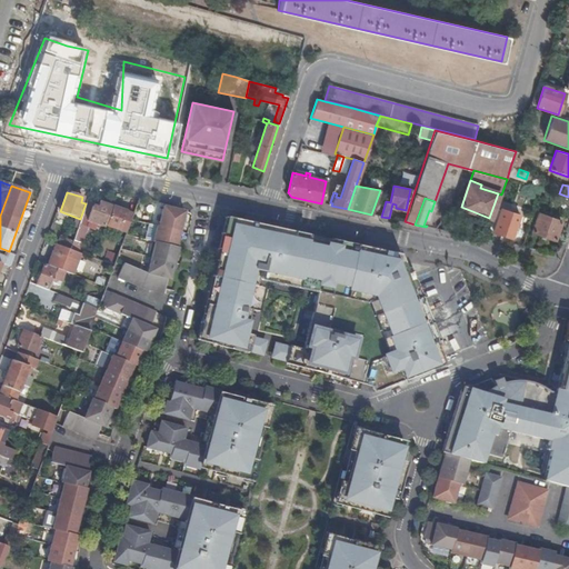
[(98,207),(86,203),(80,219),(73,240),(81,243),(89,222),(102,227),(110,206),(99,202),(98,207)]
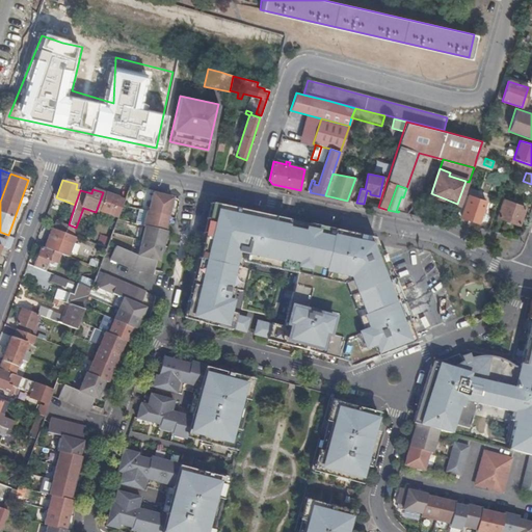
[(117,217),(124,200),(105,192),(99,210),(117,217)]
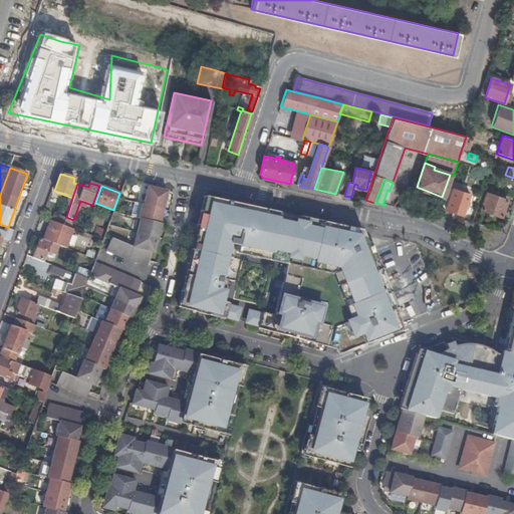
[(167,191),(160,190),(148,187),(143,205),(142,205),(138,219),(140,219),(133,247),(111,238),(106,251),(127,260),(148,265),(151,251),(154,252),(161,224),(159,223),(167,191)]
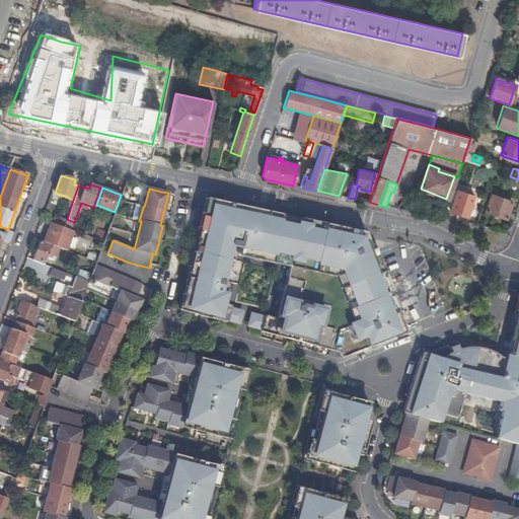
[(474,197),(457,191),(450,211),(467,217),(474,197)]
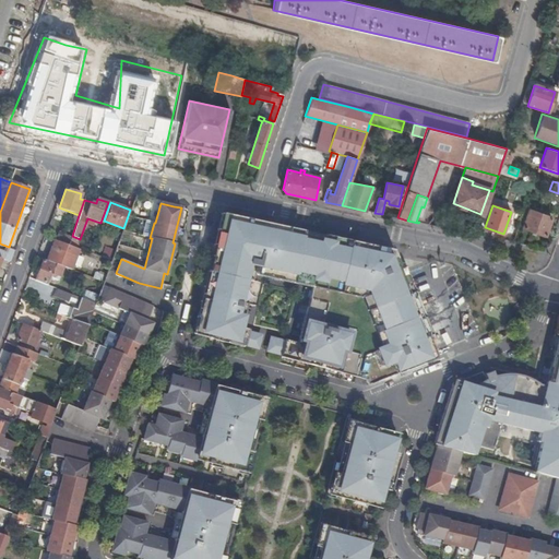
[(551,218),(528,210),(522,227),(545,236),(551,218)]
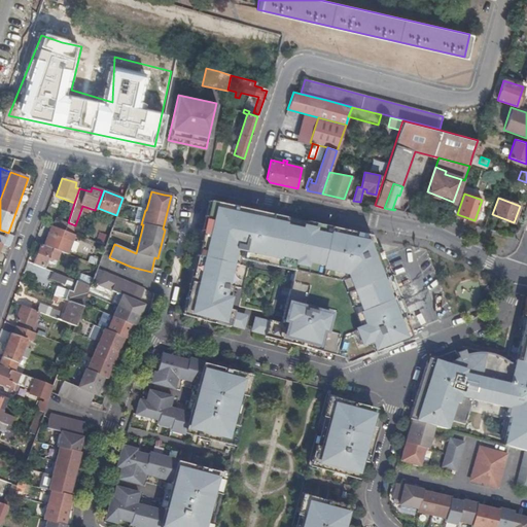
[(411,213),(420,215),(422,202),(415,200),(411,213)]
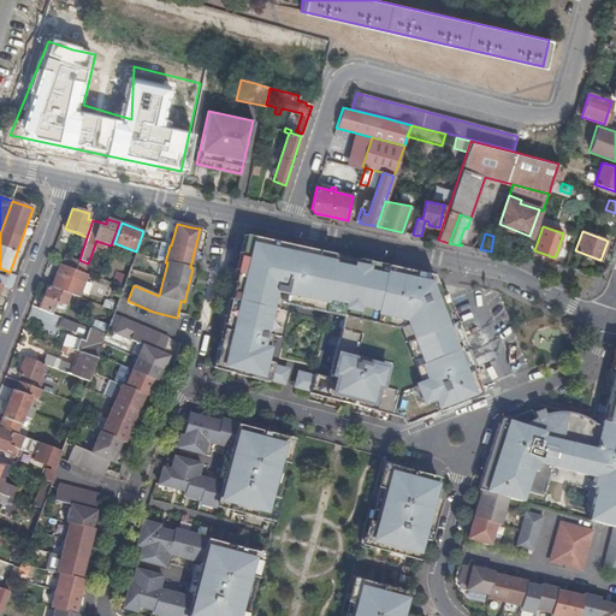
[(253,237),(244,235),(213,368),(221,371),(253,237)]
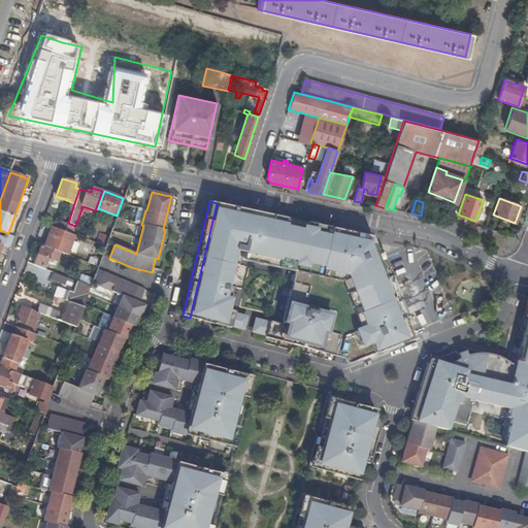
[(274,216),(217,203),(190,318),(229,328),(230,326),(241,328),(243,317),(233,314),(234,311),(227,309),(232,288),(237,266),(238,260),(239,257),(242,258),(243,256),(263,260),(274,216)]
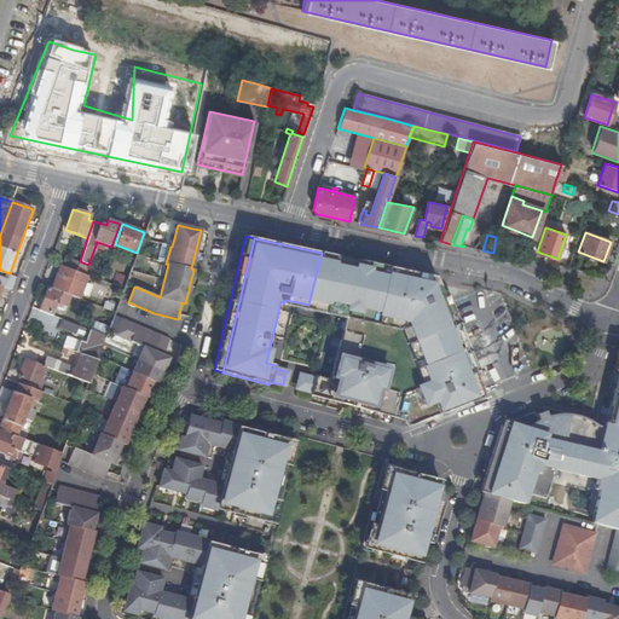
[(388,266),(322,253),(308,305),(347,313),(375,318),(388,266)]
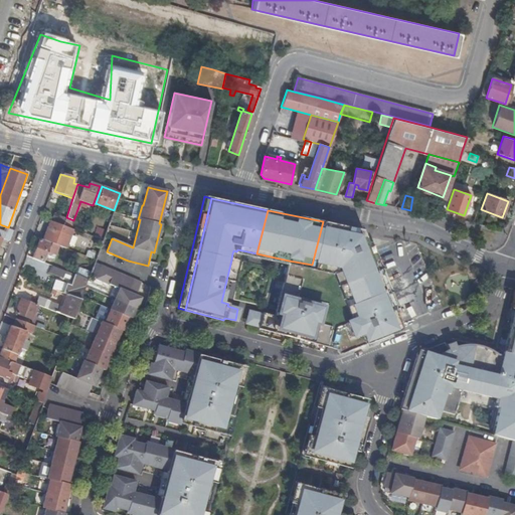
[(50,221),(63,226),(63,225),(66,218),(53,213),(50,221)]
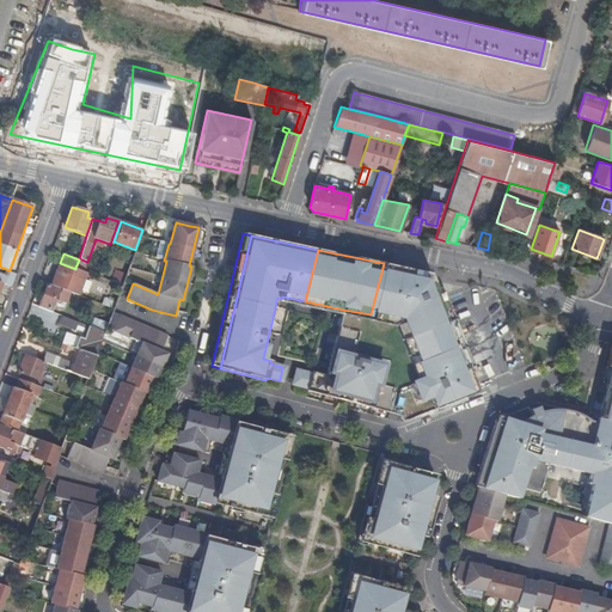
[(79,259),(75,268),(84,271),(87,262),(79,258),(79,259)]
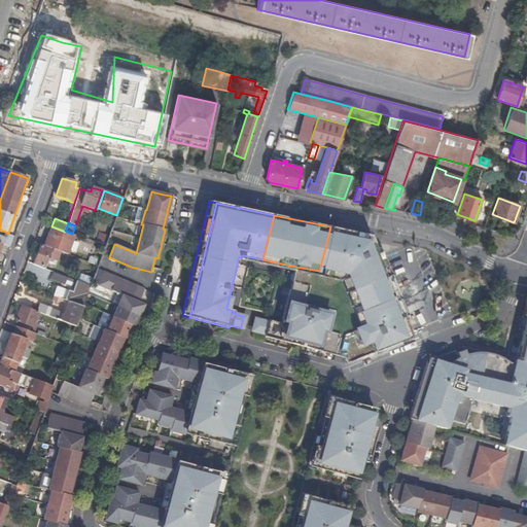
[(51,226),(50,226),(43,245),(66,254),(73,235),(65,232),(51,226)]
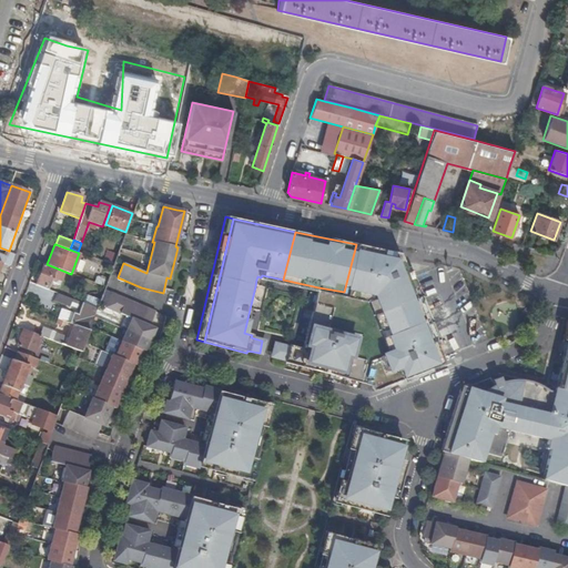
[(356,244),(344,292),(318,287),(317,292),(308,327),(355,340),(351,362),(365,365),(362,383),(372,385),(374,391),(396,382),(443,364),(434,342),(406,273),(399,254),(356,244)]
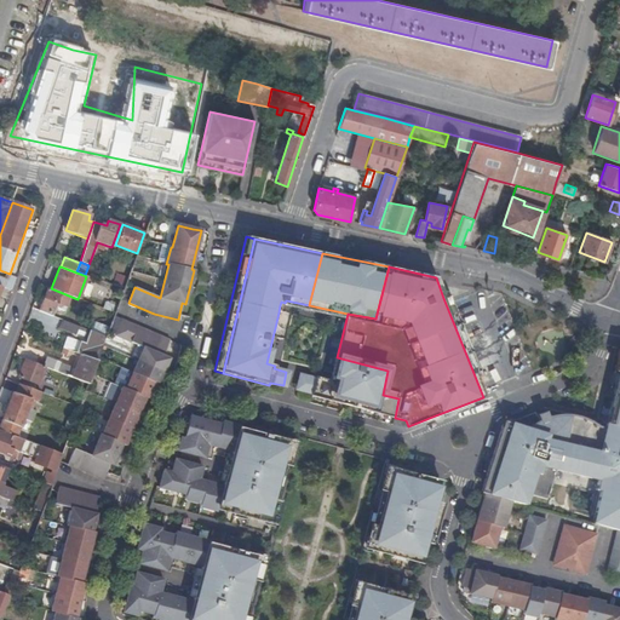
[(0,286),(3,287),(11,291),(15,279),(0,273),(0,286)]
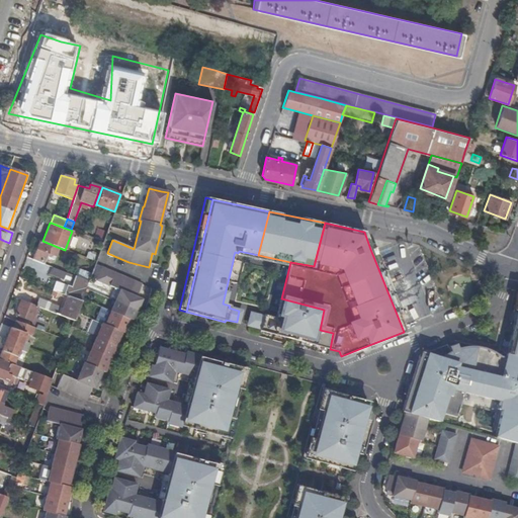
[(53,260),(58,248),(39,241),(31,260),(44,264),(47,257),(53,260)]
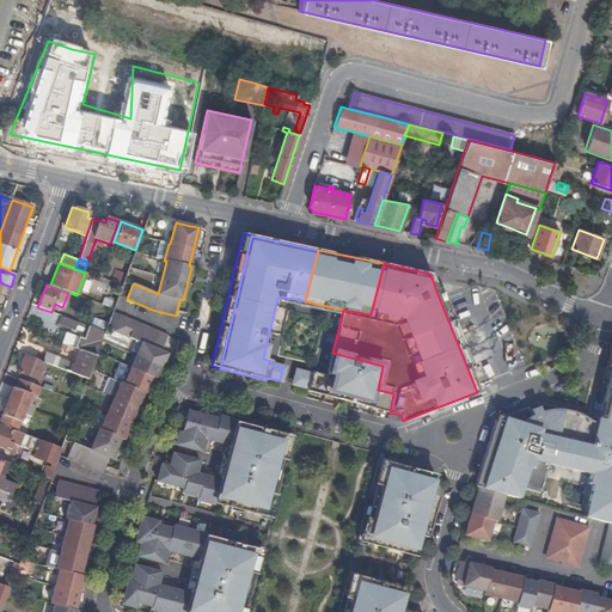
[(444,292),(438,294),(467,368),(473,366),(444,292)]
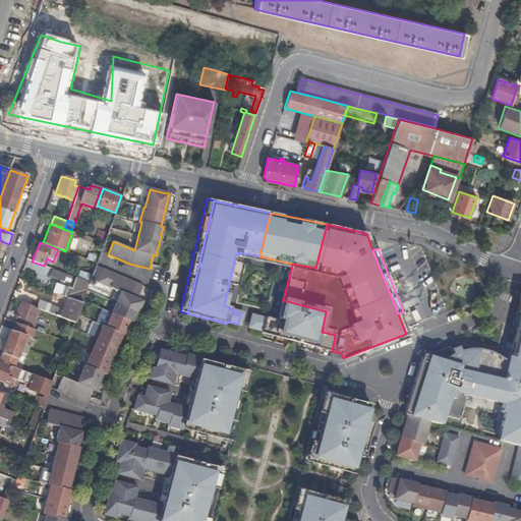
[(258,261),(259,256),(240,252),(239,254),(236,253),(235,256),(258,261)]
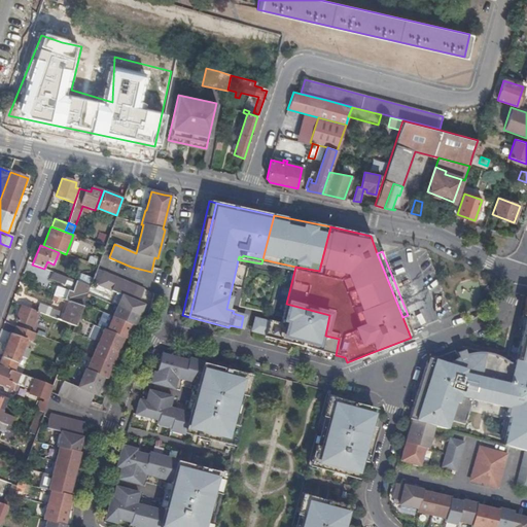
[(294,271),(295,267),(262,259),(261,264),(294,271)]
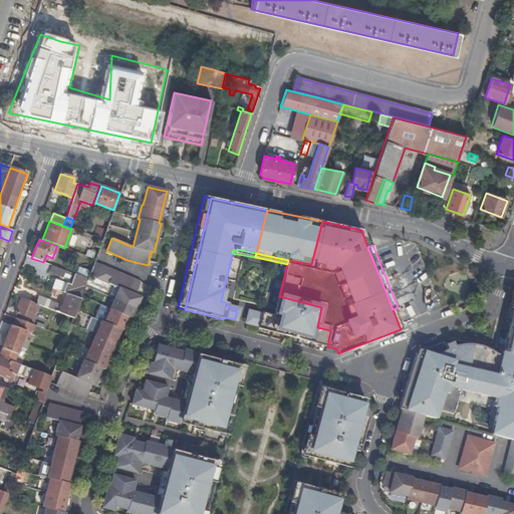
[(237,260),(231,259),(226,280),(232,281),(237,260)]
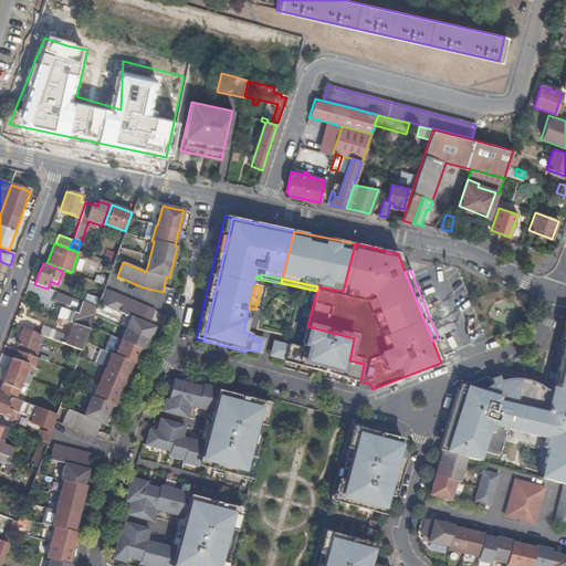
[(101,423),(103,425),(111,406),(114,407),(133,363),(136,364),(143,349),(145,350),(155,327),(148,325),(155,311),(112,292),(105,306),(132,318),(116,356),(113,354),(93,397),(92,397),(83,417),(67,409),(61,423),(84,433),(91,419),(101,423)]
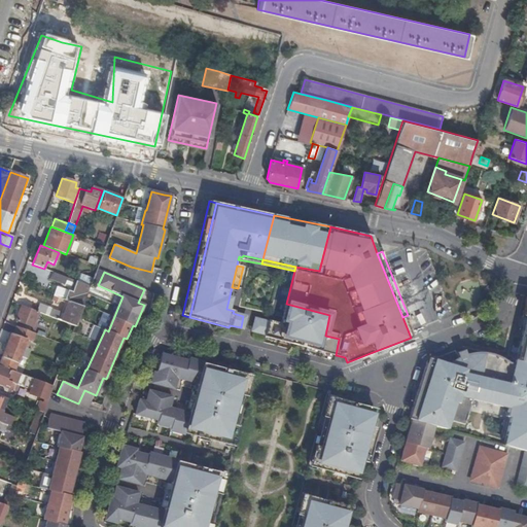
[(68,286),(70,279),(57,274),(54,283),(67,287),(68,286)]
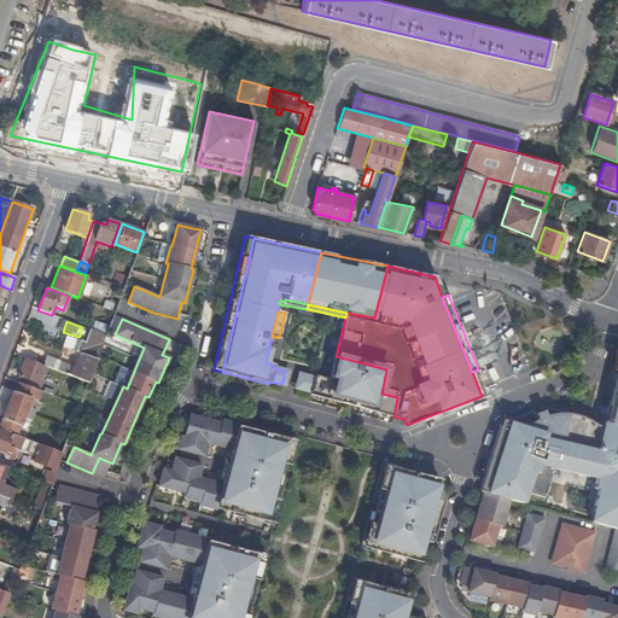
[(93,321),(92,330),(105,332),(106,324),(93,321)]
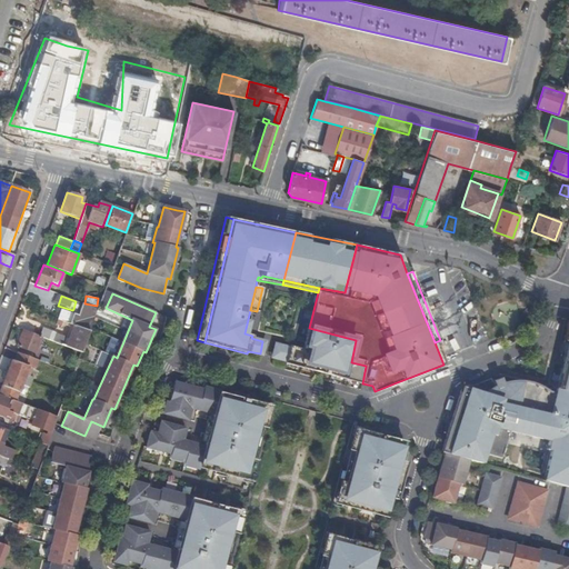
[(79,311),(82,303),(76,301),(73,309),(79,311)]
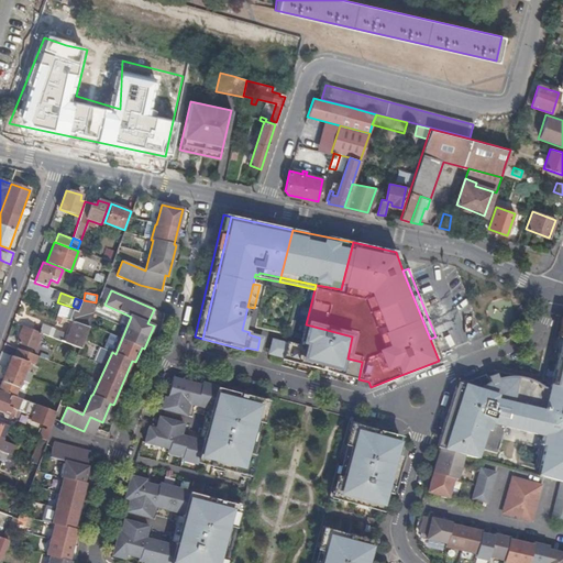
[(88,327),(96,306),(81,300),(78,308),(78,309),(74,308),(73,310),(62,306),(57,316),(73,321),(88,327)]
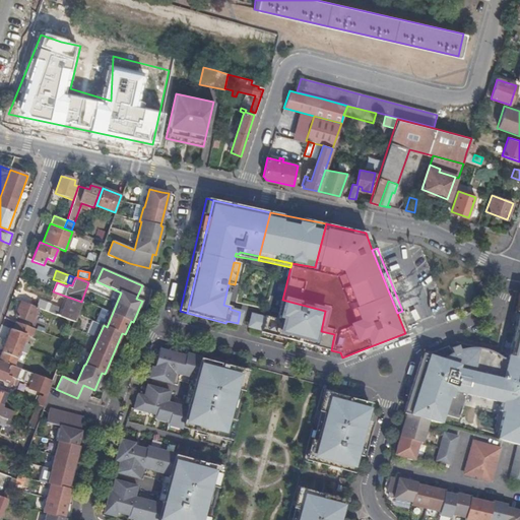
[(74,322),(81,302),(67,297),(62,310),(51,306),(48,312),(74,322)]
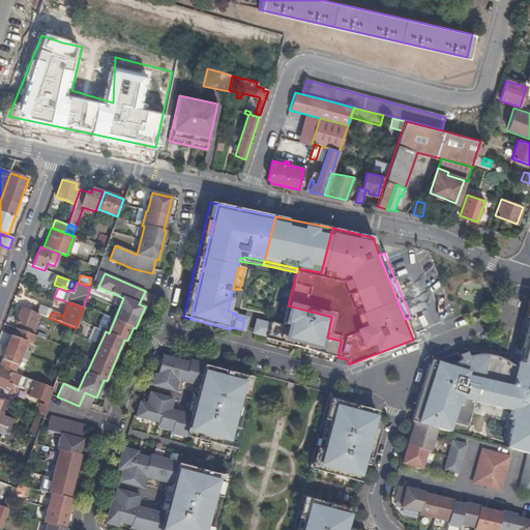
[(331,317),(288,305),(283,325),(270,322),(269,324),(259,322),(256,333),(266,335),(266,339),(337,357),(341,341),(327,337),(331,317)]
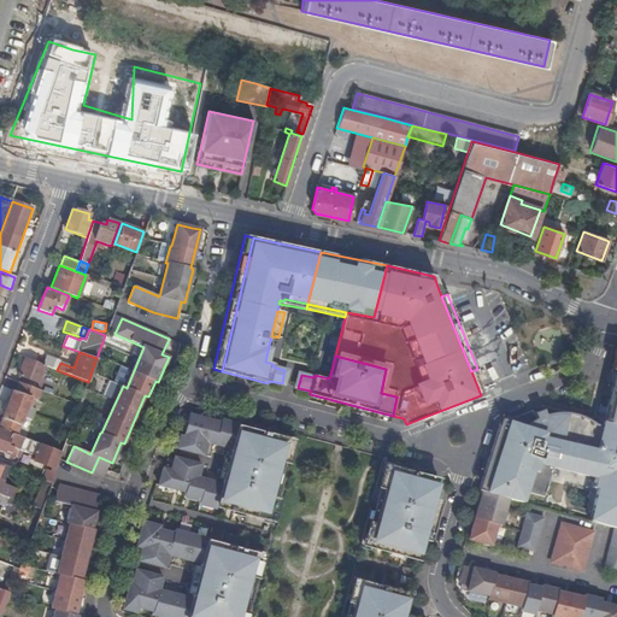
[(37,383),(45,365),(25,358),(18,376),(37,383)]
